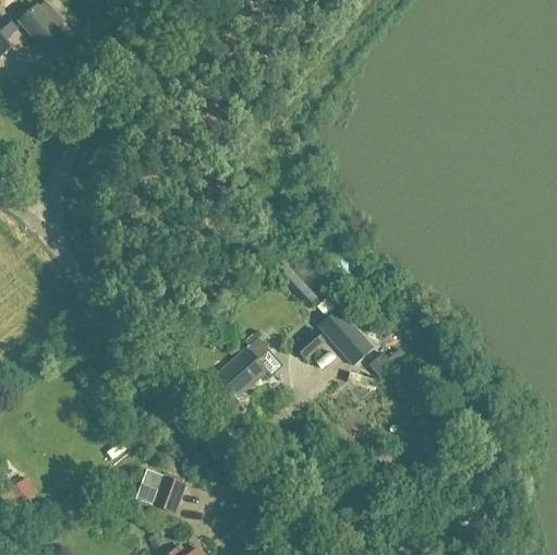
[(40,0),(20,19),(40,41),(50,52),(68,38),(57,26),(64,20),(47,0),(40,0)]
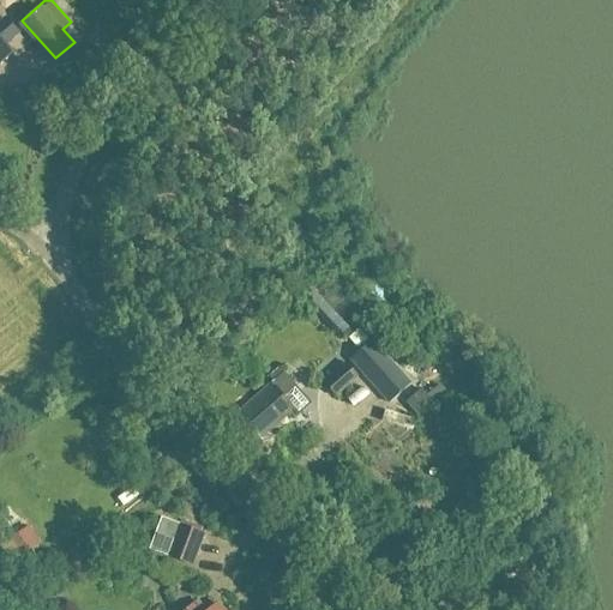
[(5,41),(18,30),(6,16),(0,20),(0,58),(11,48),(5,41)]
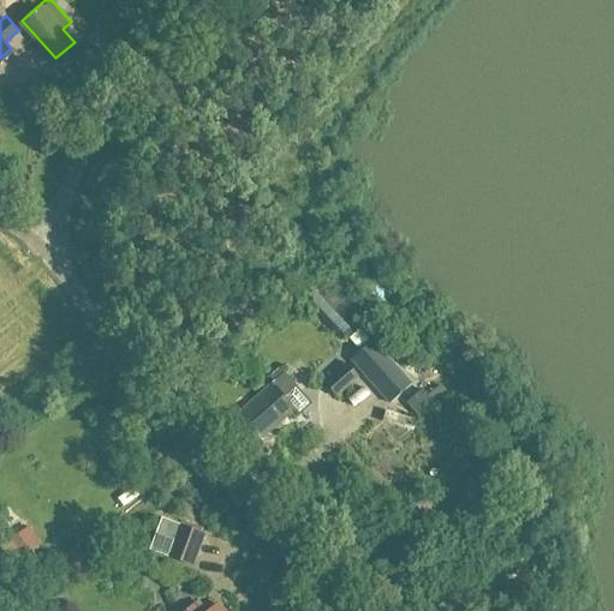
[(341,334),(350,325),(314,287),(305,295),(341,334)]
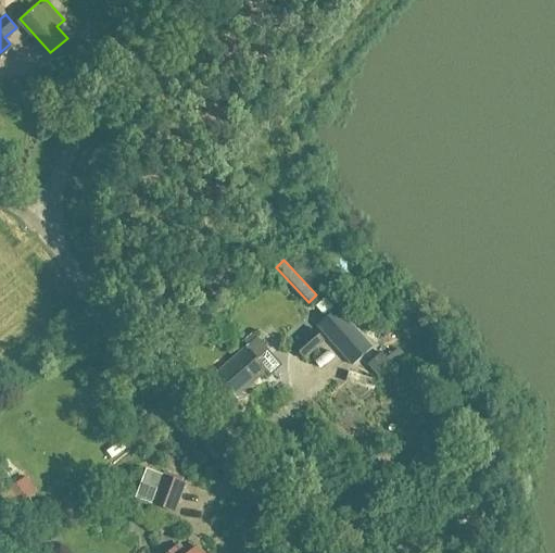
[(338,304),(317,322),(352,361),(371,344),(338,304)]
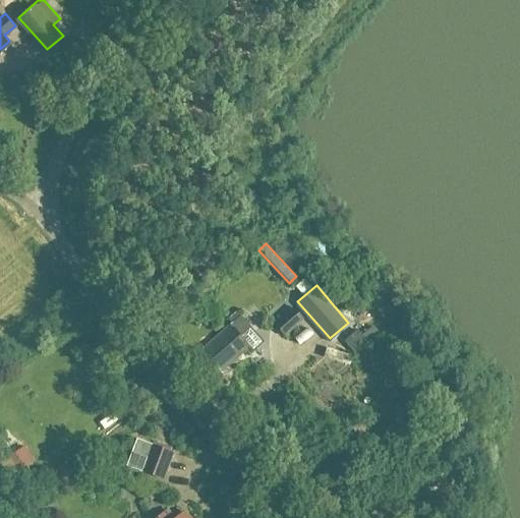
[(284,335),(306,318),(294,304),(274,322),(284,335)]
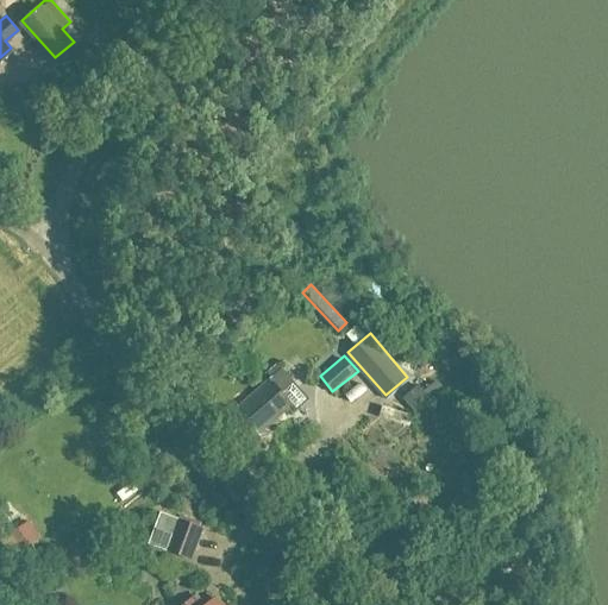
[(309,397),(294,379),(282,366),(270,377),(270,378),(236,408),(258,434),(292,404),(296,409),(309,397)]
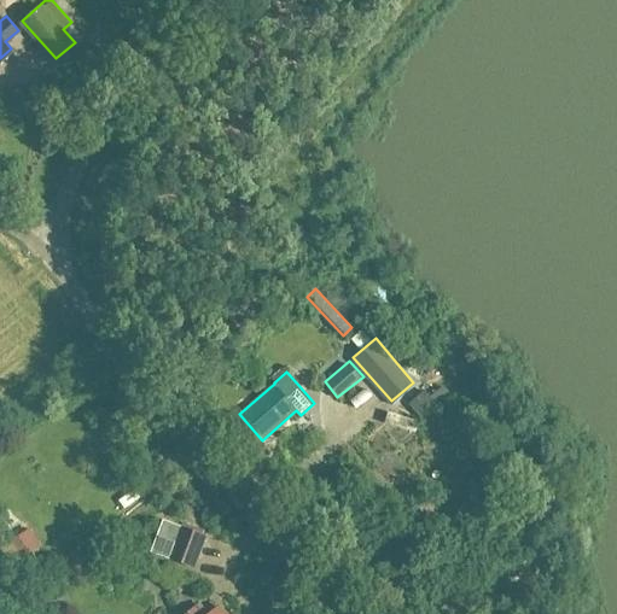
[(435,410),(447,402),(437,387),(425,395),(435,410)]
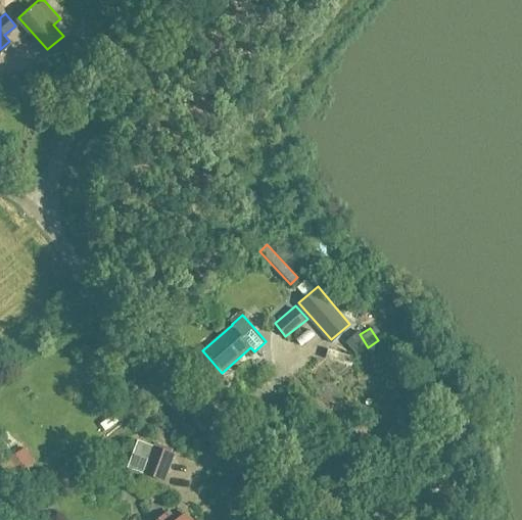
[(163,478),(174,453),(139,439),(130,466),(163,478)]
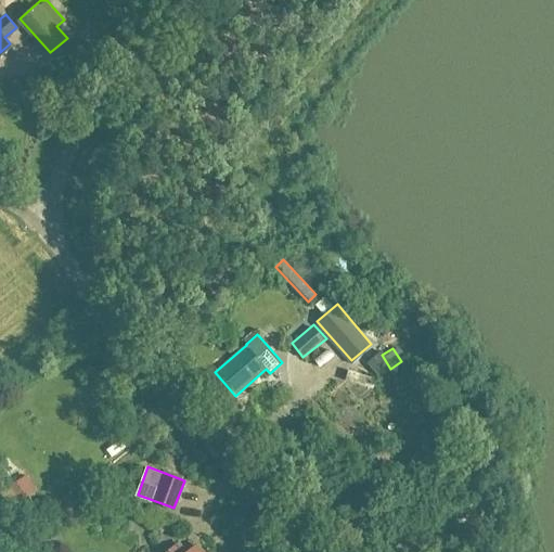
[(20,502),(38,490),(27,473),(9,485),(20,502)]
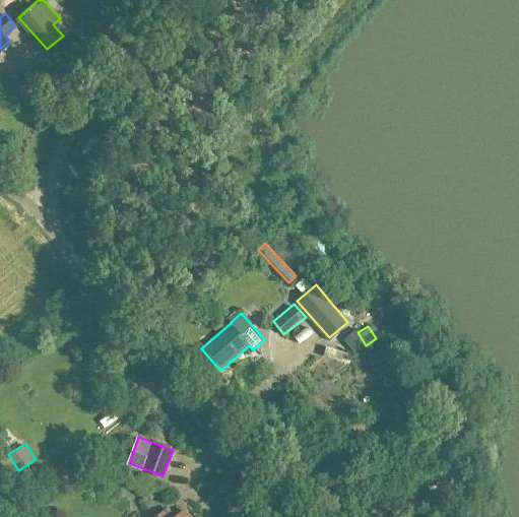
[(191,516),(185,509),(177,516),(169,507),(156,516),(191,516)]
